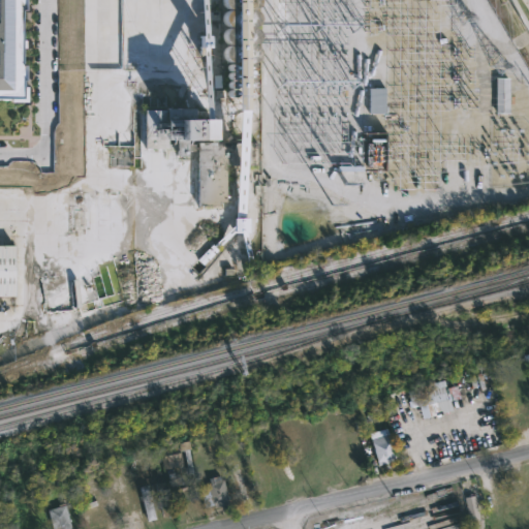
[(0,0),(23,0),(23,8),(21,8),(21,99),(0,99),(0,0)]
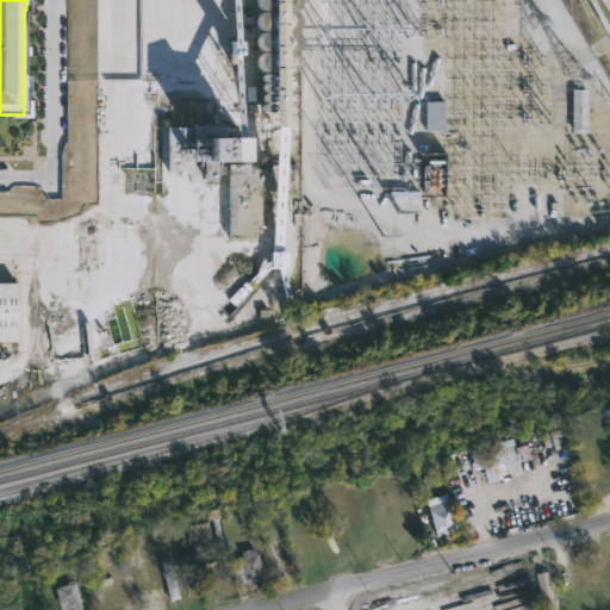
[(288,112),(285,114),(268,112),(263,114),(259,110),(262,105),(259,100),(259,97),(262,94),(260,92),(259,88),(262,85),(260,82),(259,79),(262,74),(257,72),(254,66),(254,58),(260,53),(255,48),(254,42),(255,36),(261,32),(255,29),(254,22),(255,16),(261,12),(256,8),(254,1),(254,0),(294,0),(293,7),(287,11),(293,17),(294,24),(288,32),(293,36),(296,42),(293,48),(288,53),(293,56),(294,63),(293,69),(288,74),(291,79),(290,85),(291,89),(288,95),(291,100),(287,105),(290,109),(288,112)]
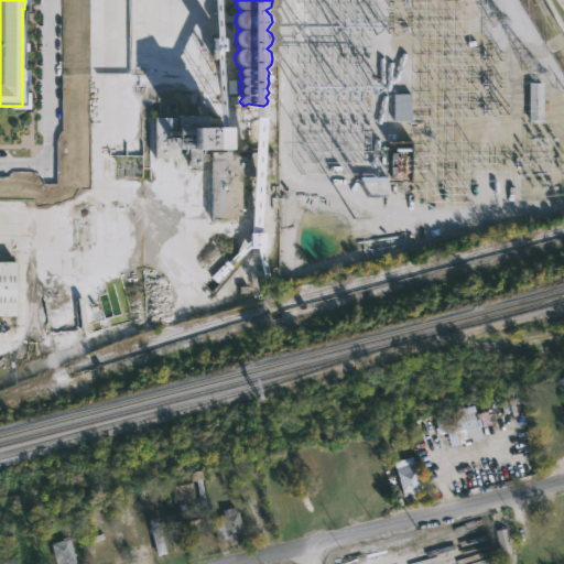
[(542,120),(528,119),(528,82),(542,82),(542,120)]
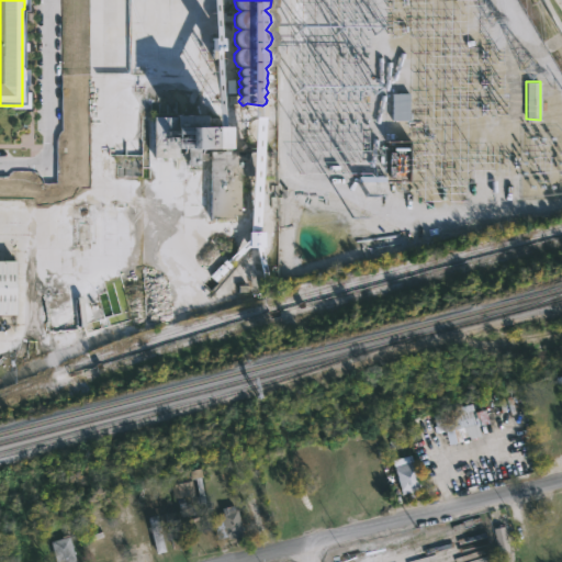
[(408,120),(391,120),(392,92),(408,92),(408,120)]
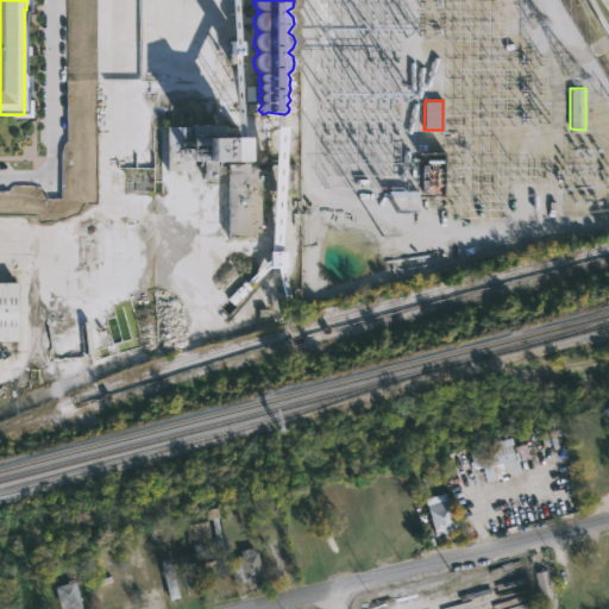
[(237,132),(236,137),(245,137),(245,152),(250,152),(250,157),(255,154),(259,156),(261,159),(258,163),(262,163),(262,157),(267,155),(271,157),(270,163),(295,163),(295,189),(258,189),(259,231),(250,232),(251,237),(226,236),(228,165),(217,165),(217,181),(202,181),(202,170),(165,170),(164,125),(230,125),(230,132),(237,132)]
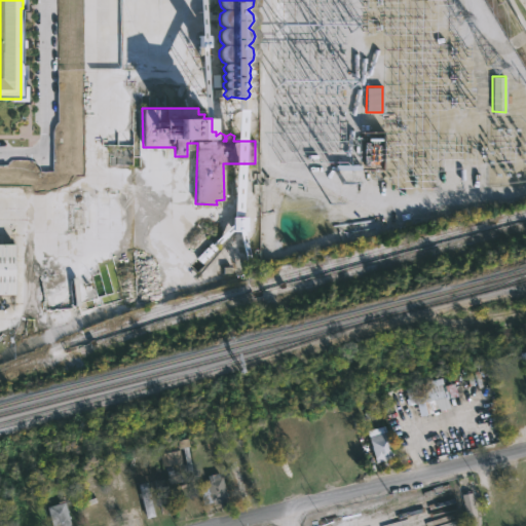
[(382,171),(360,170),(360,130),(383,132),(382,171)]
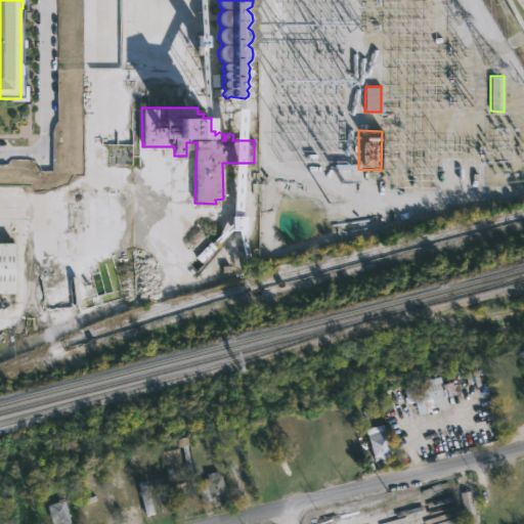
[(14,293),(0,293),(0,243),(14,243),(14,293)]
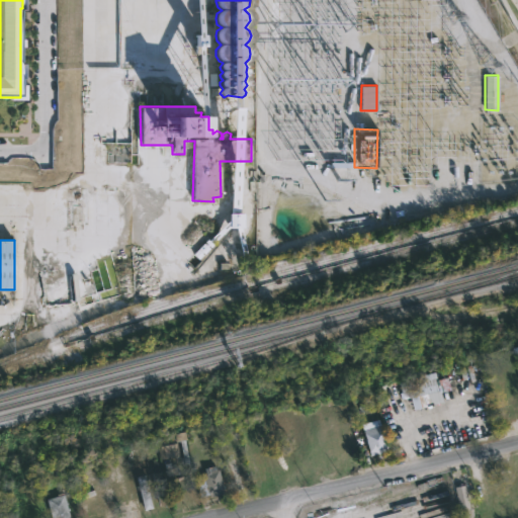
[(442,402),(413,409),(406,379),(444,369),(445,374),(436,377),(442,402)]
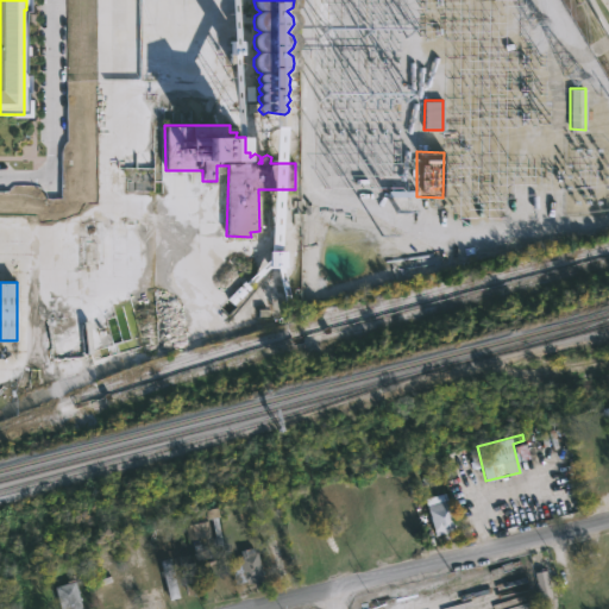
[(431,490),(434,502),(446,500),(454,529),(434,535),(422,493),(431,490)]
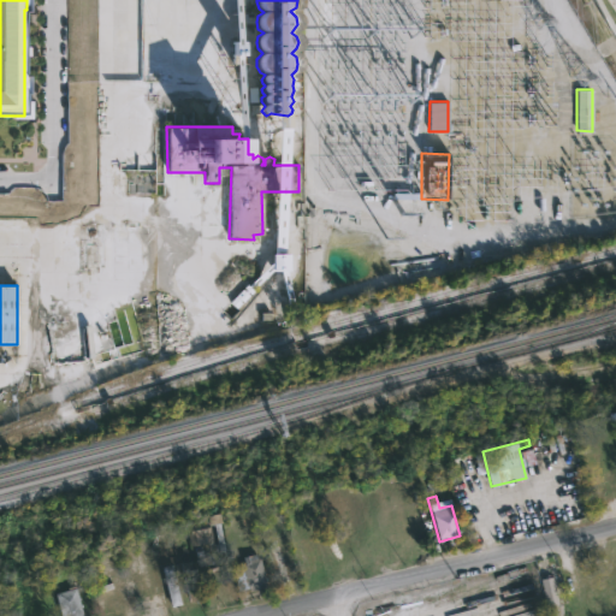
[(213,539),(194,545),(187,522),(207,516),(213,539)]
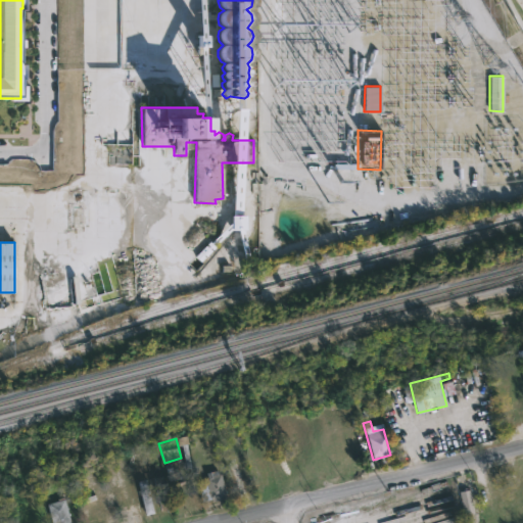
[(218,469),(219,473),(221,473),(227,493),(224,494),(225,497),(215,501),(214,497),(203,501),(198,481),(208,477),(206,472),(218,469)]
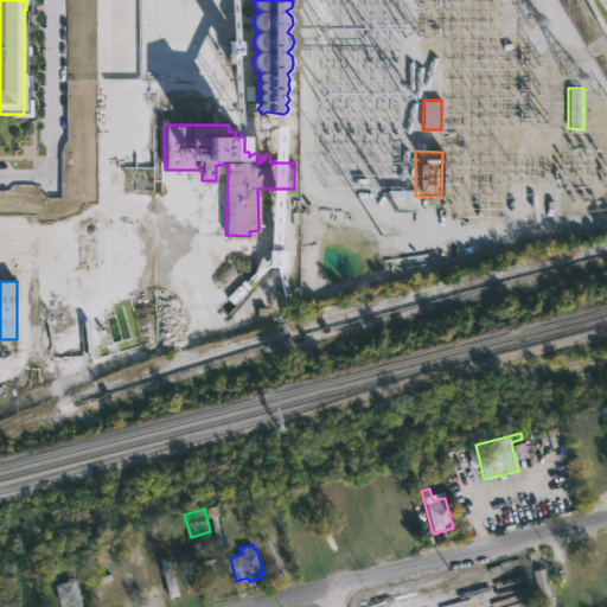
[(177,556),(187,593),(197,590),(187,553),(177,556)]
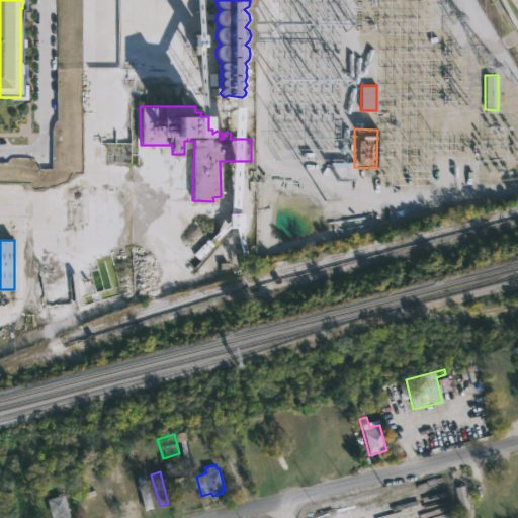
[(136,477),(144,510),(153,508),(144,475),(136,477)]
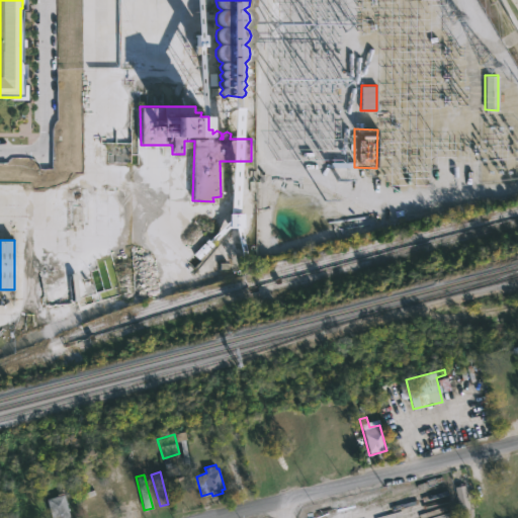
[(471,517),(461,517),(455,487),(465,485),(471,517)]
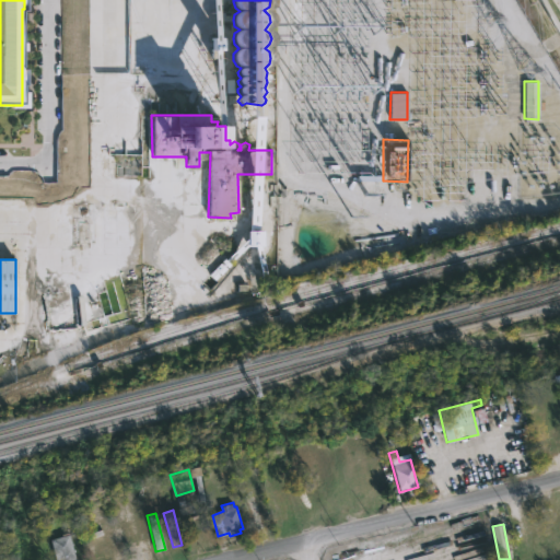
[(68,535),(73,559),(54,559),(49,539),(62,535),(62,536),(68,535)]
